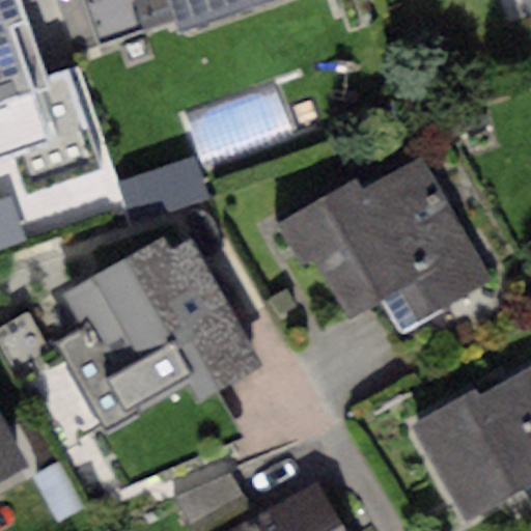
[(0,0),(0,159),(15,155),(27,189),(98,164),(65,73),(43,81),(14,0),(0,0)]
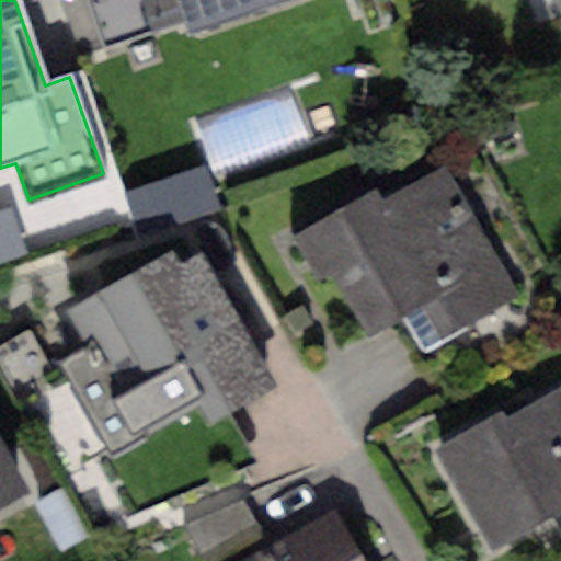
[(150,33),(139,0),(87,0),(103,48),(150,33)]
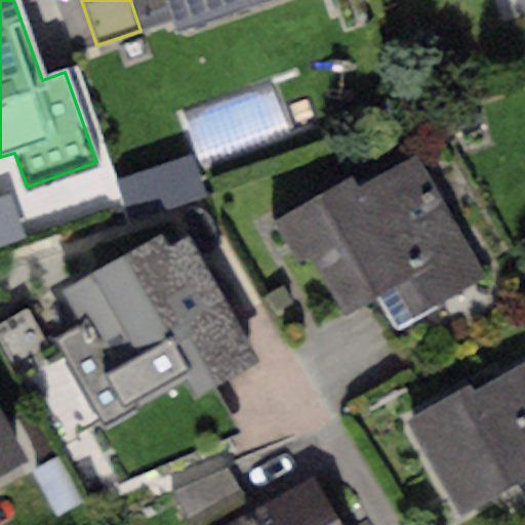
[(130,0),(140,31),(171,21),(175,32),(270,0),(130,0)]
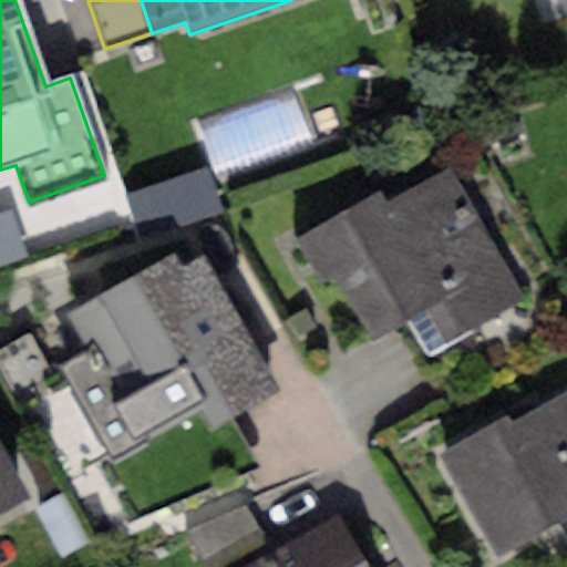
[(381,188),(294,238),(316,277),(334,266),(375,339),(404,322),(424,358),(529,298),(453,164),(389,200),(381,188)]
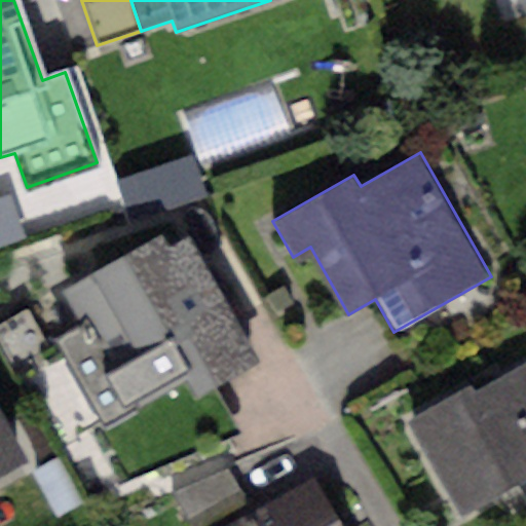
[(194,156),(120,182),(133,217),(207,192),(194,156)]
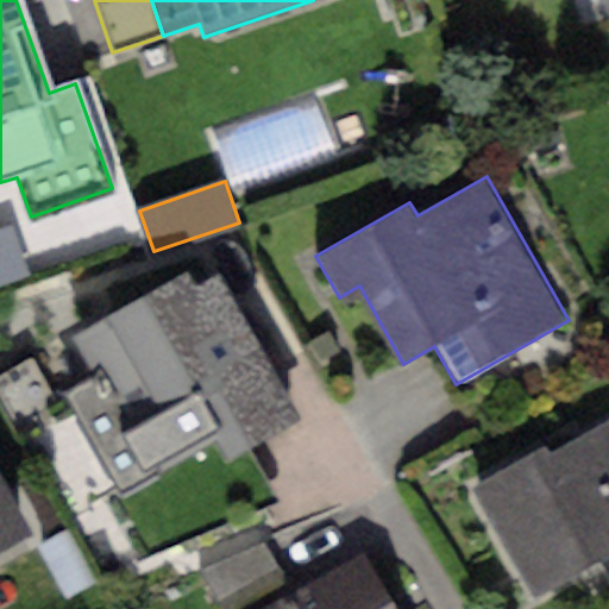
[(12,223),(0,226),(0,287),(31,276),(12,223)]
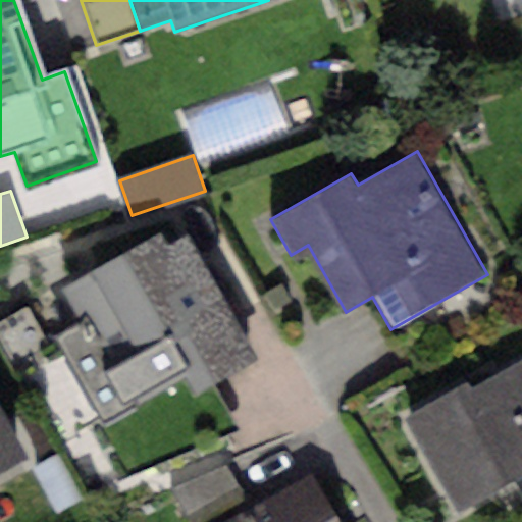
[(159,231),(58,290),(77,322),(52,336),(103,423),(185,375),(197,396),(212,387),(261,358),(190,237),(169,249),(159,231)]
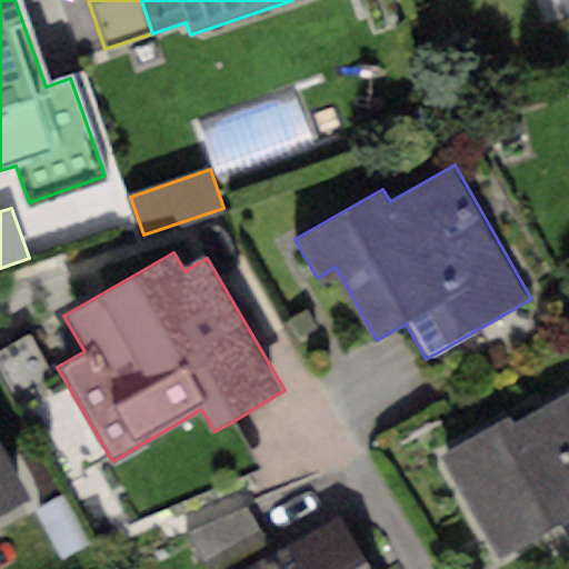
[(507,418),(437,460),(498,561),(558,526),(568,543),(568,391),(512,426),(507,418)]
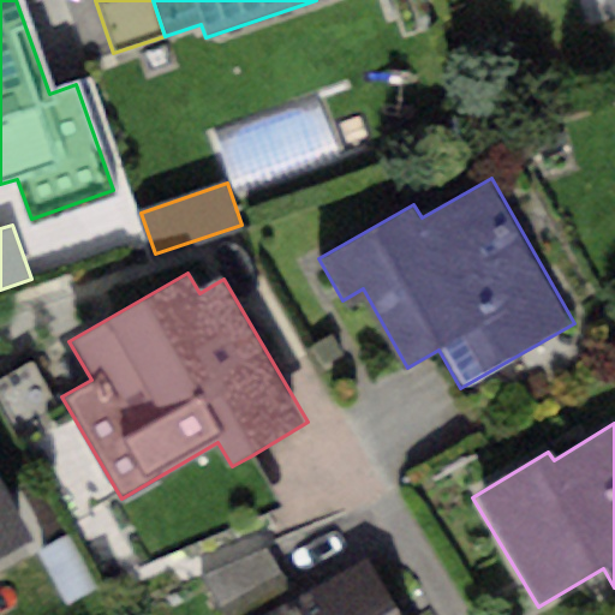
[(280,507),(250,457),(232,466),(218,442),(121,499),(154,559),(280,507)]
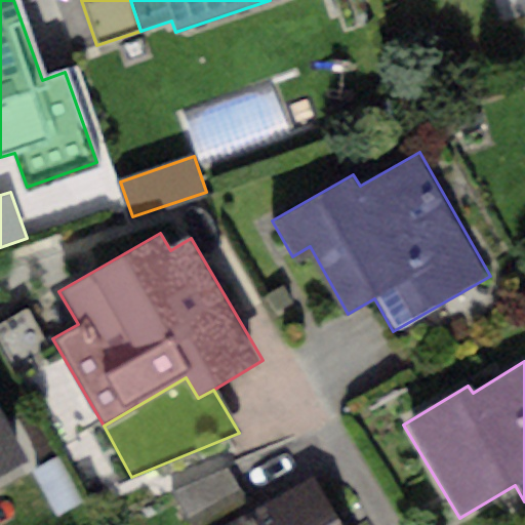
[(0,409),(0,475),(28,460),(0,409)]
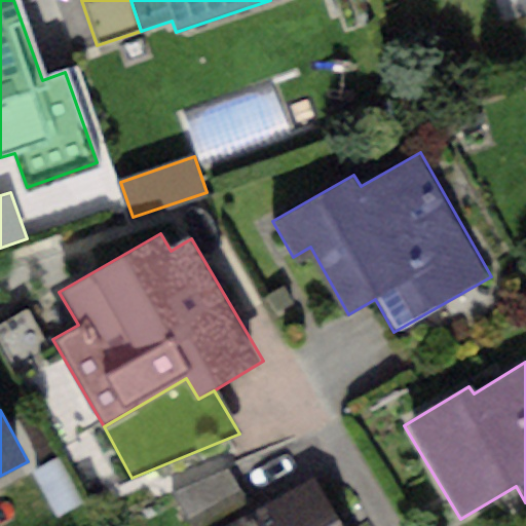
[(61,458),(34,474),(60,517),(86,501),(61,458)]
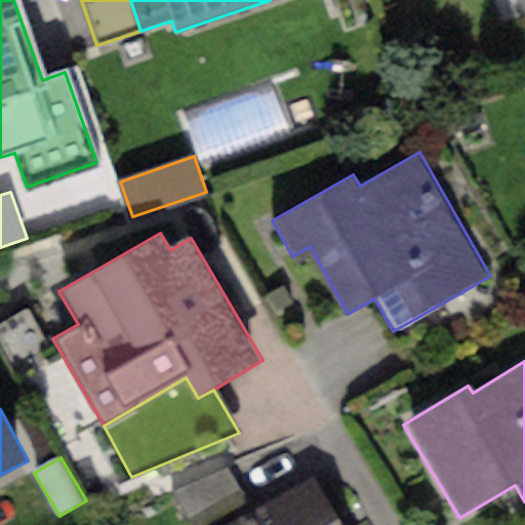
[(226,468),(173,490),(192,524),(223,524),(251,511),(226,468)]
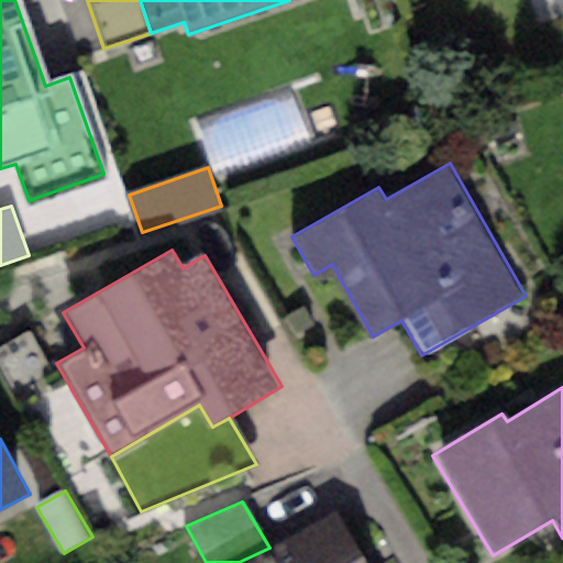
[(269,548),(239,562),(362,562),(337,512),(269,548)]
